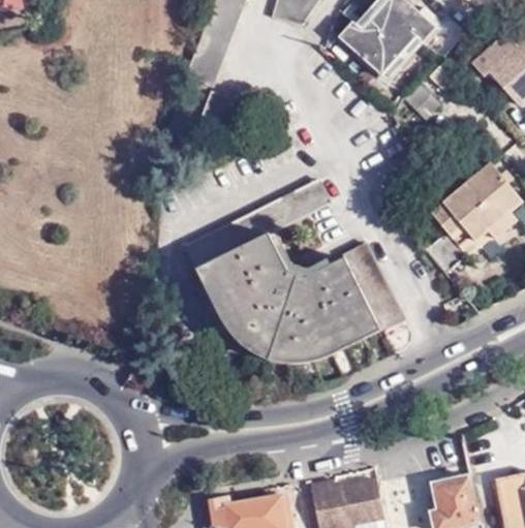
[(309,23),(323,0),(278,0),(277,12),(309,23)]
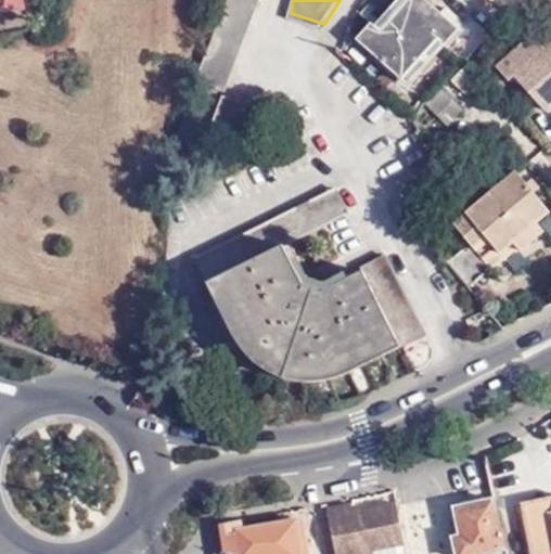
[(407,72),(409,74),(444,34),(451,39),(465,21),(439,0),(408,0),(397,13),(384,3),(386,0),(375,0),(371,4),(382,14),(362,35),(388,56),(383,63),(400,78),(407,72)]
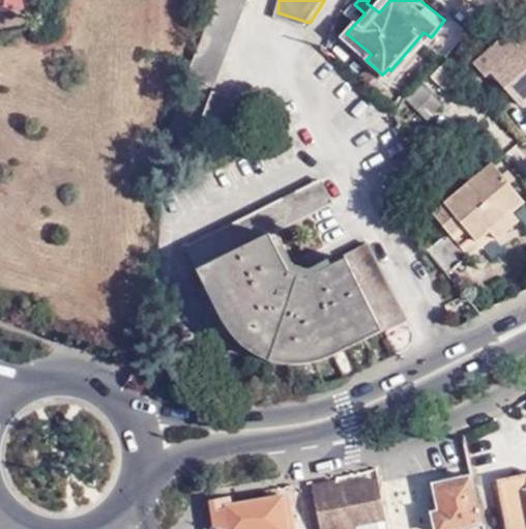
[(525,22),(479,66),(522,111),(525,107),(525,22)]
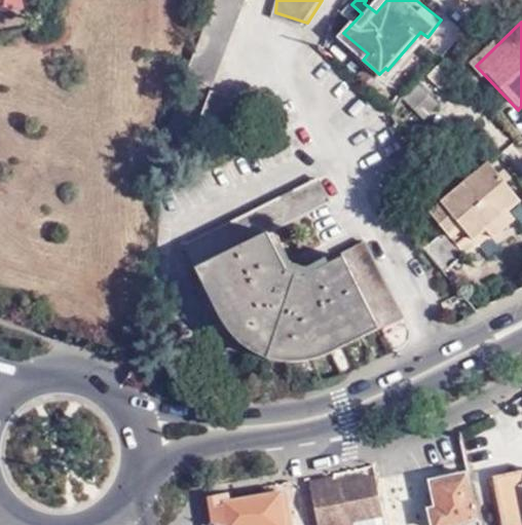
[(387,70),(394,75),(427,37),(420,32),(387,70)]
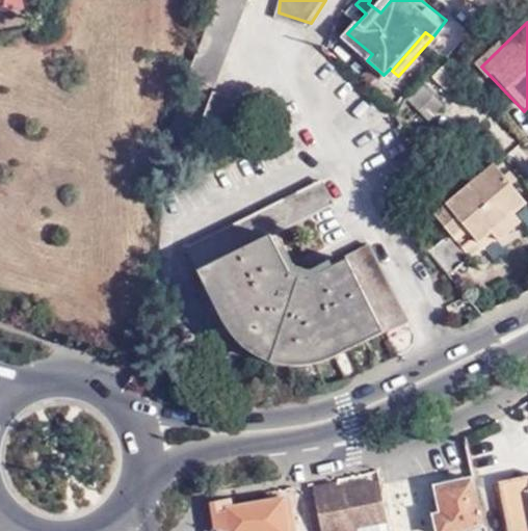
[(442,64),(429,78),(448,96),(460,83),(442,64)]
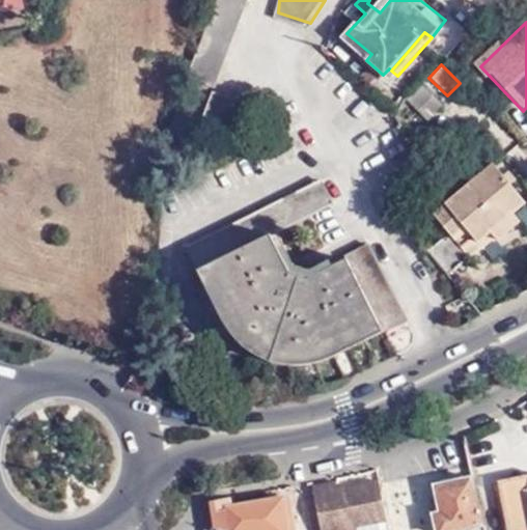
[(440,107),(418,85),(404,101),(415,110),(425,120),(440,107)]
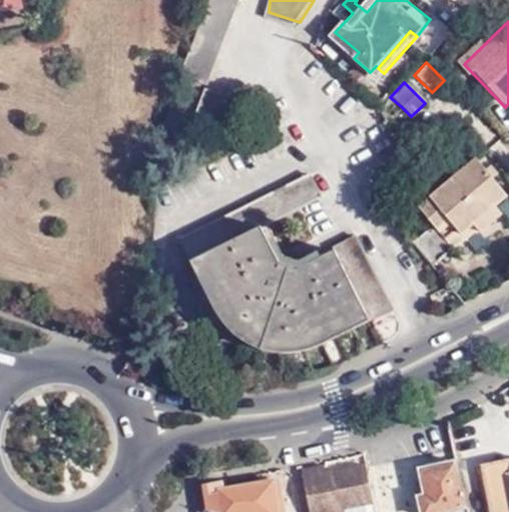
[(433,223),(412,238),(432,265),(452,248),(450,245),(464,233),(460,228),(489,204),(503,194),(475,158),(431,191),(427,188),(413,198),(433,223)]
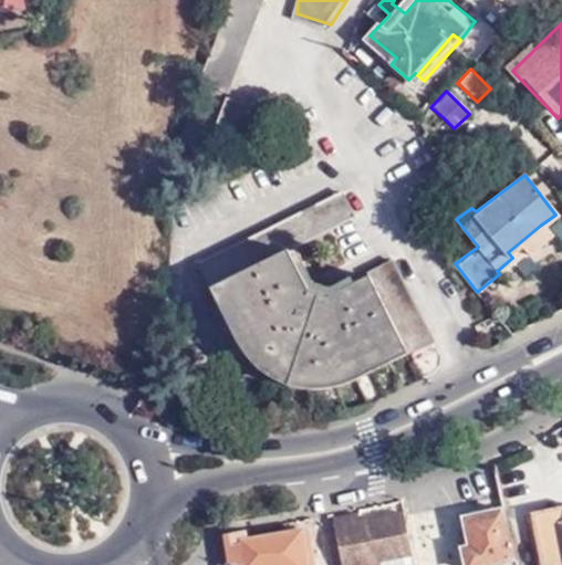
[(360,221),(346,196),(278,230),(290,257),(360,221)]
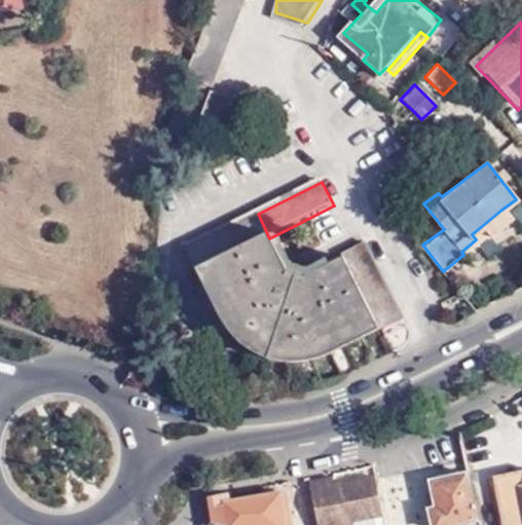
[(501,210),(473,234),(481,246),(512,222),(501,210)]
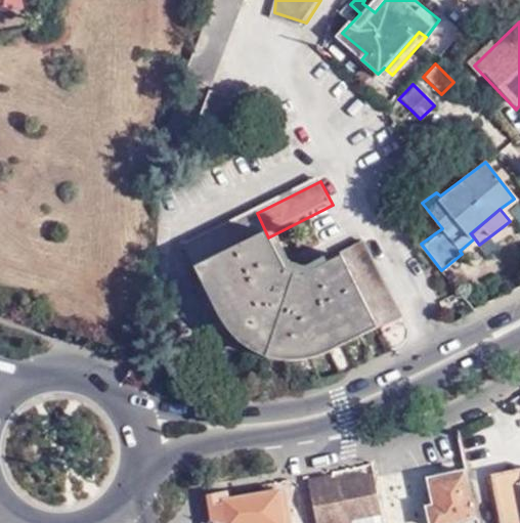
[(316,357),(378,327),(381,332),(406,318),(385,278),(359,292),(351,276),(377,263),(366,245),(340,257),(342,263),(304,281),(286,270),(268,237),(257,213),(185,250),(197,273),(204,271),(229,322),(237,334),(250,343),(259,350),(269,355),(280,359),(292,361),(299,361),(316,357)]
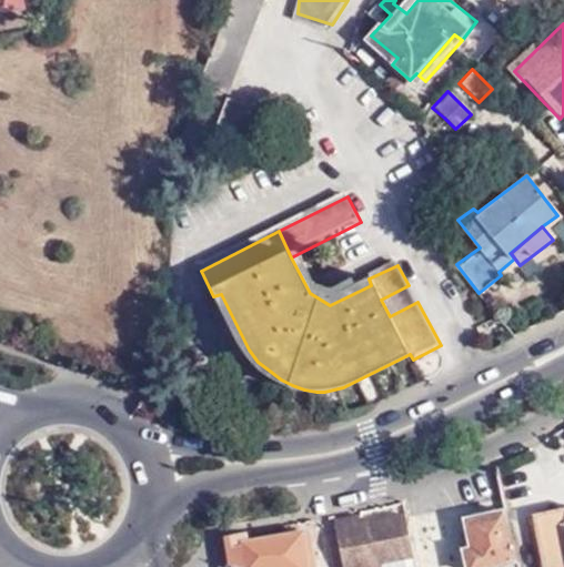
[(390,316),(418,302),(409,285),(381,300),(390,316)]
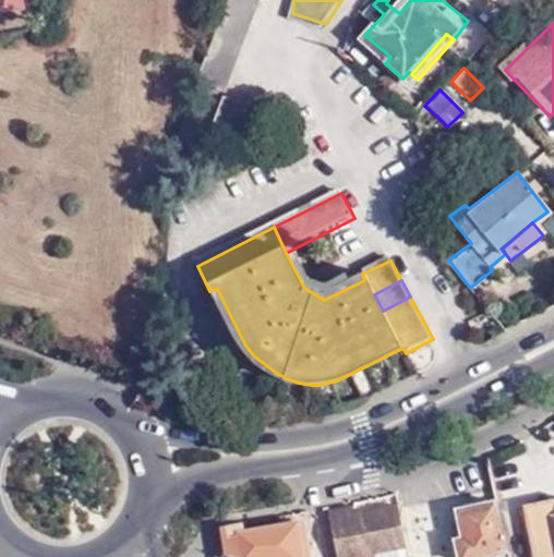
[(495,504),(500,503),(489,456),(464,467),(473,507),(454,512),(460,540),(455,541),(458,556),(512,556),(510,552),(505,553),(495,504)]
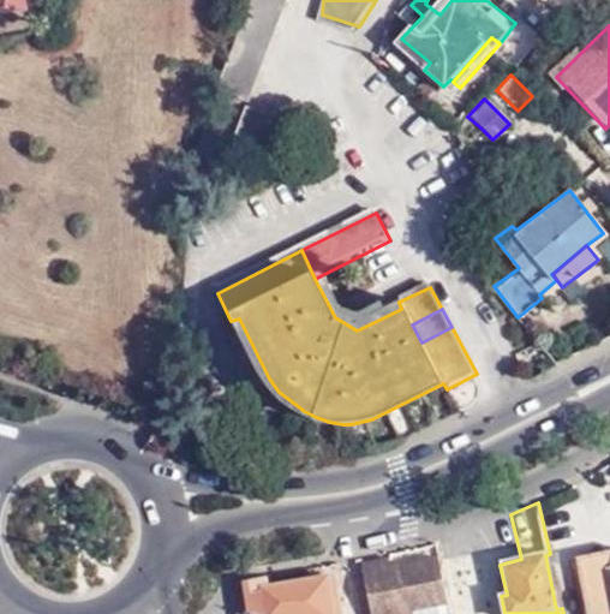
[(609,613),(609,548),(574,558),(585,613),(609,613)]
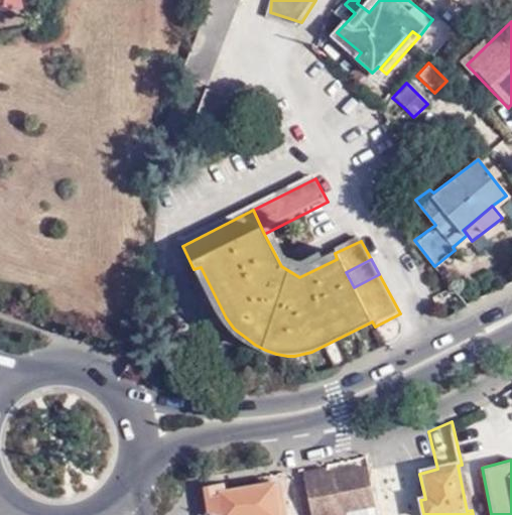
[(326,470),(303,472),(309,514),(344,514),(344,512),(367,509),(374,508),(367,470),(327,475),(326,470)]
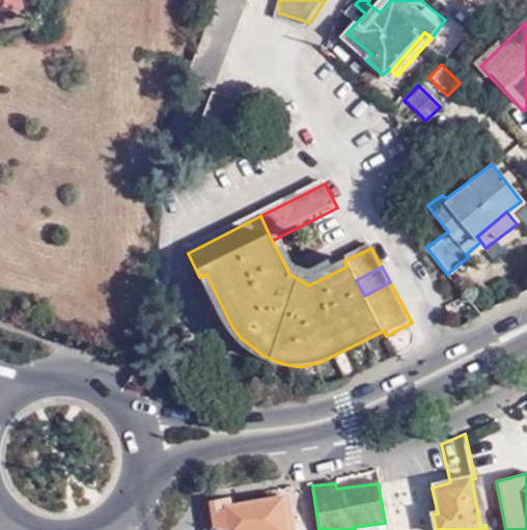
[(211,521),(198,523),(199,529),(295,529),(295,526),(290,527),(286,501),(237,510),(234,504),(209,506),(211,521)]
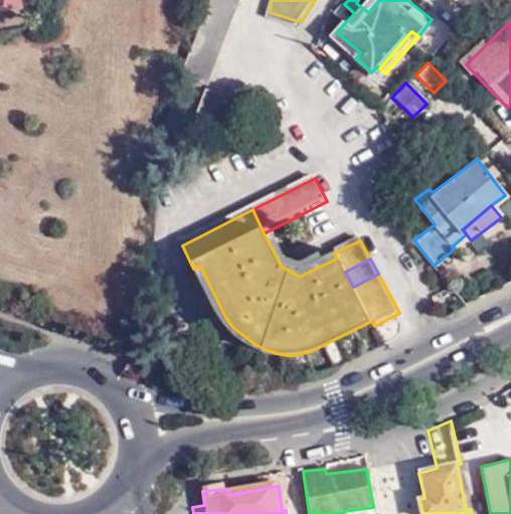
[(202,491),(202,487),(189,490),(192,507),(204,505),(202,491)]
